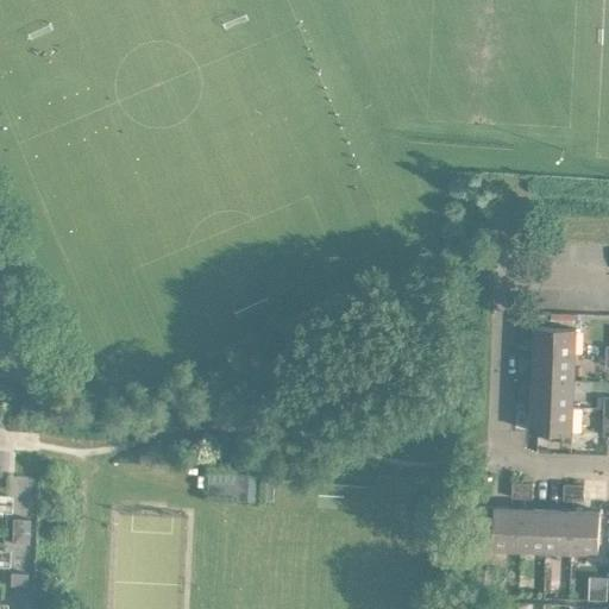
[(552,312),(551,326),(575,327),(576,313),(552,312)]
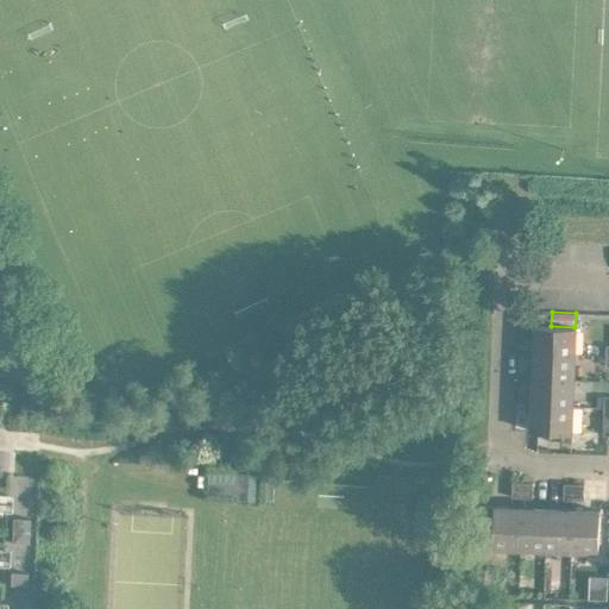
[(535,326),(534,353),(575,355),(576,327),(575,327),(551,326),(535,326)]
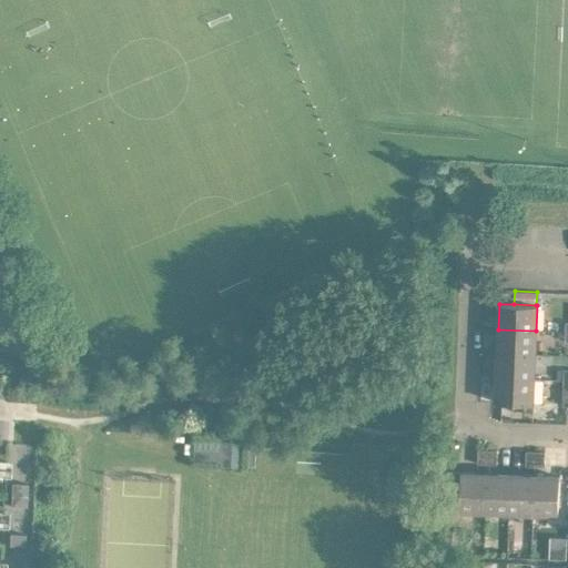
[(498,330),(497,353),(535,355),(536,331),(498,330)]
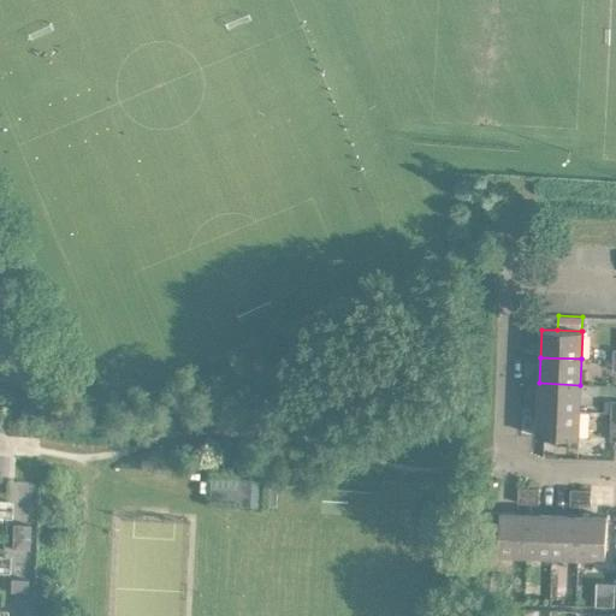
[(539,383),(538,409),(580,410),(580,385),(539,383)]
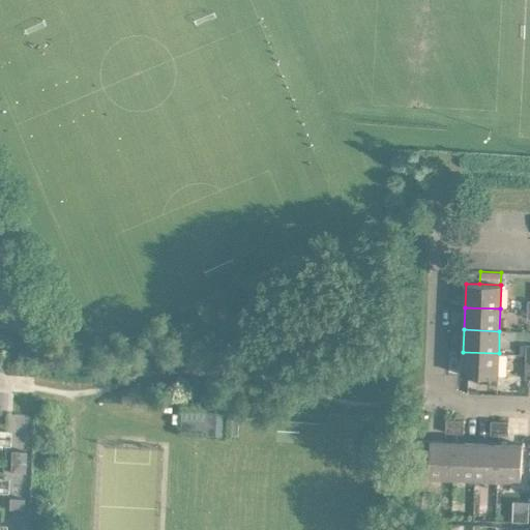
[(499,353),(463,352),(462,376),(498,377),(499,353)]
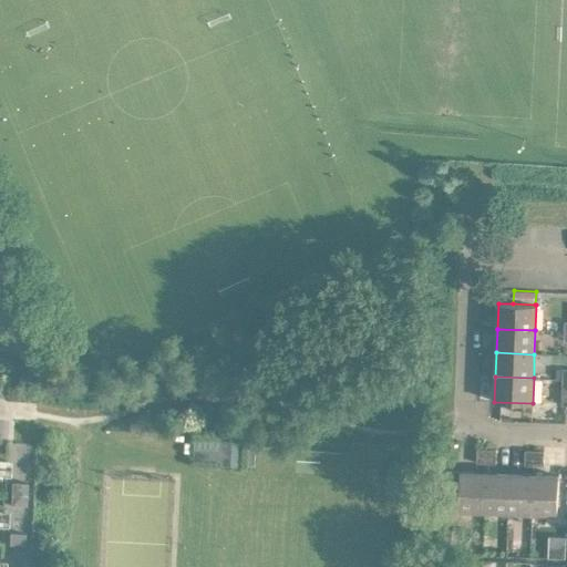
[(476,463),(486,463),(486,450),(476,449),(476,463)]
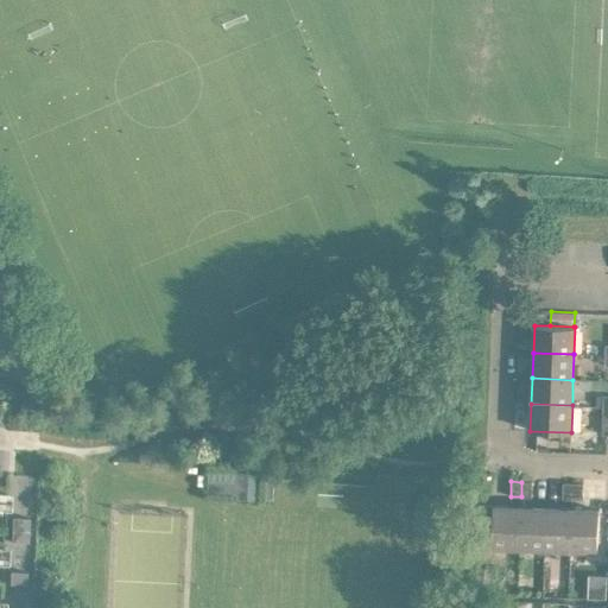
[(521,482),(521,496),(531,498),(532,482),(521,482)]
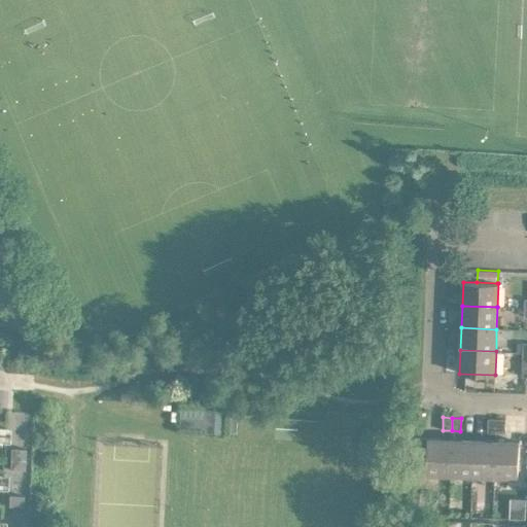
[(487,432),(496,432),(496,419),(488,419),(487,432)]
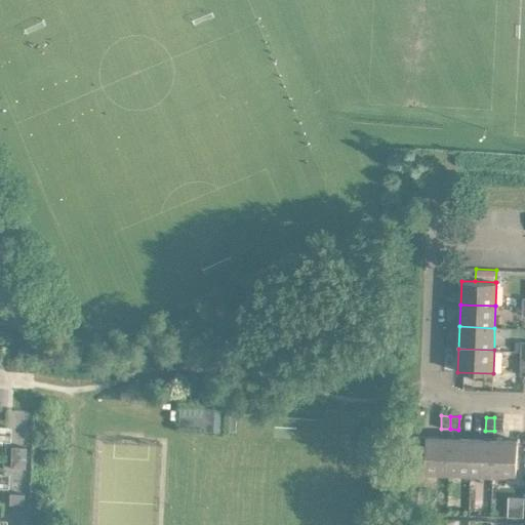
[(494,417),(494,431),(503,432),(503,418),(494,417)]
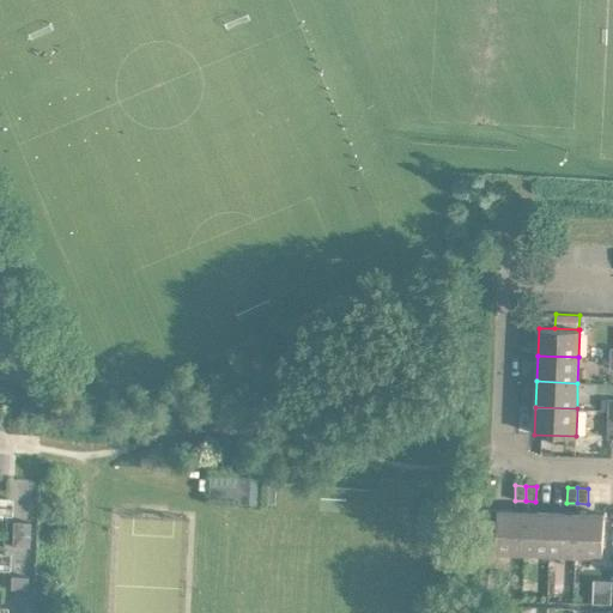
[(496,552),(523,553),(525,511),(497,510),(496,552)]
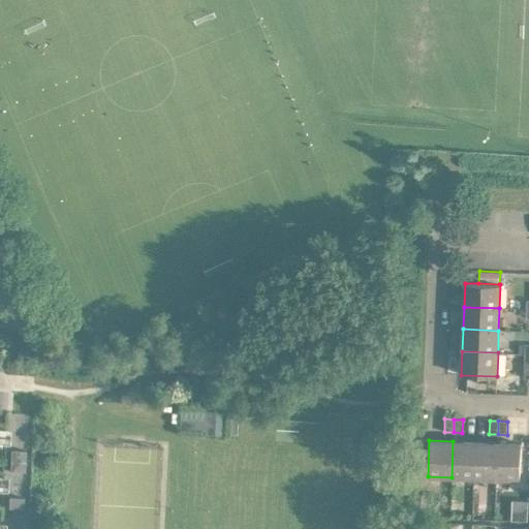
[(452,477),(474,477),(475,442),(453,441),(452,477)]
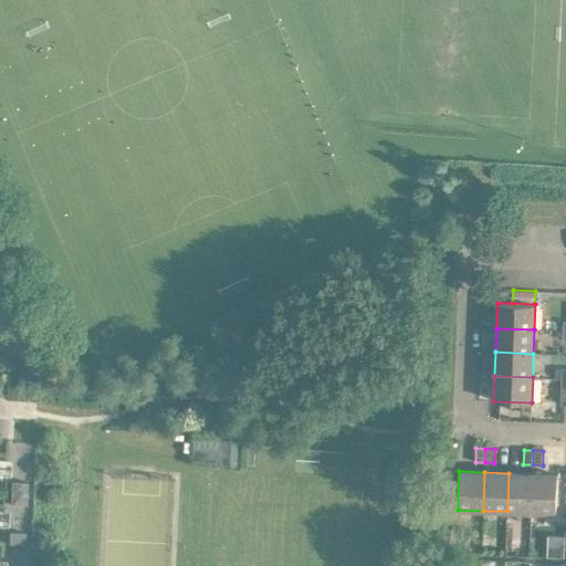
[(507,511),(531,512),(533,474),(509,473),(507,511)]
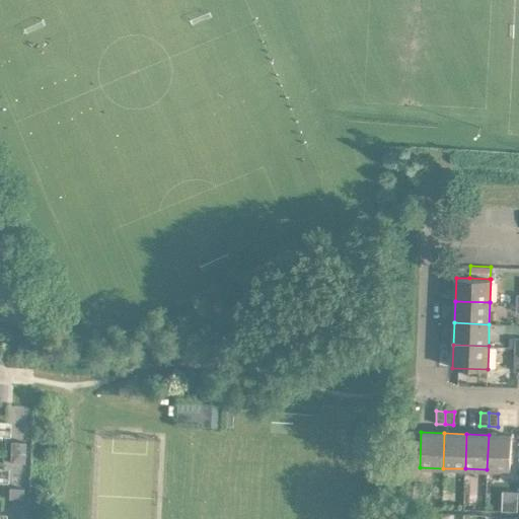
[(489,435),(487,469),(510,470),(511,436),(489,435)]
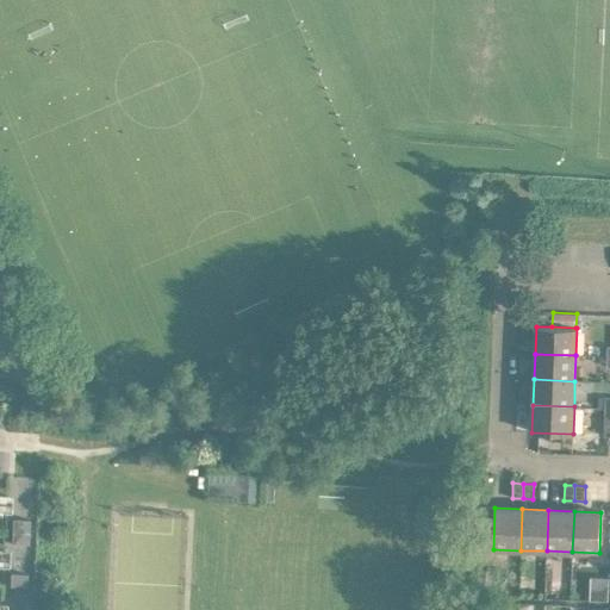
[(12,520),(12,531),(29,533),(30,521),(12,520)]
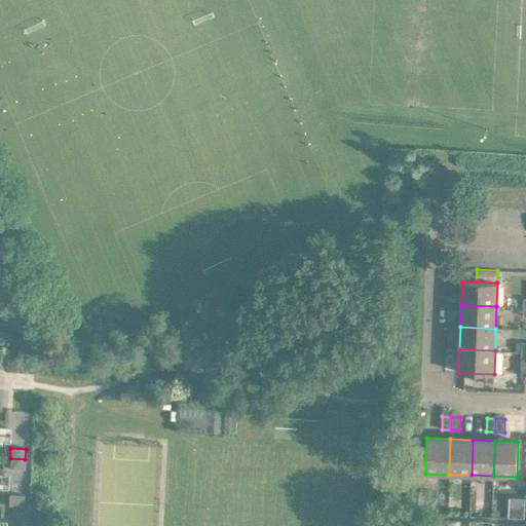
[(25,459),(10,458),(9,468),(25,470),(25,459)]
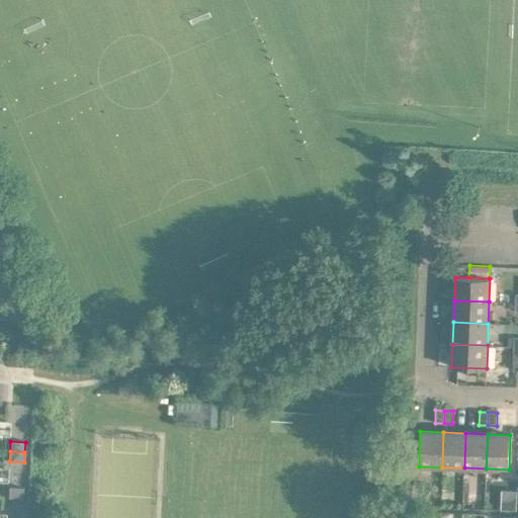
[(8,498),(22,498),(23,488),(8,487),(8,498)]
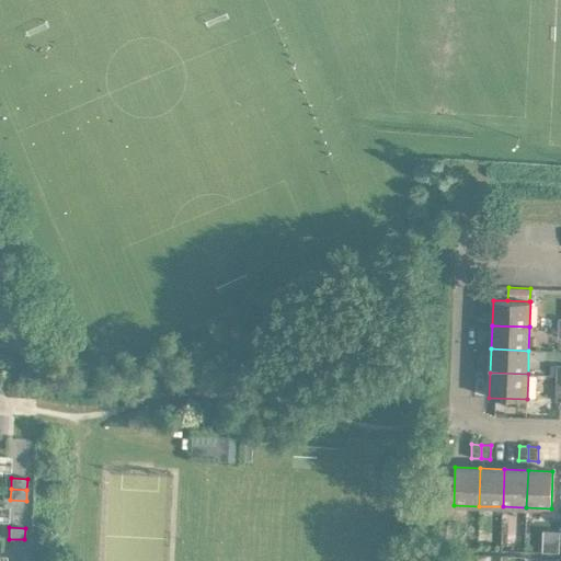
[(544,531),(542,552),(559,553),(559,545),(559,531),(544,531)]
